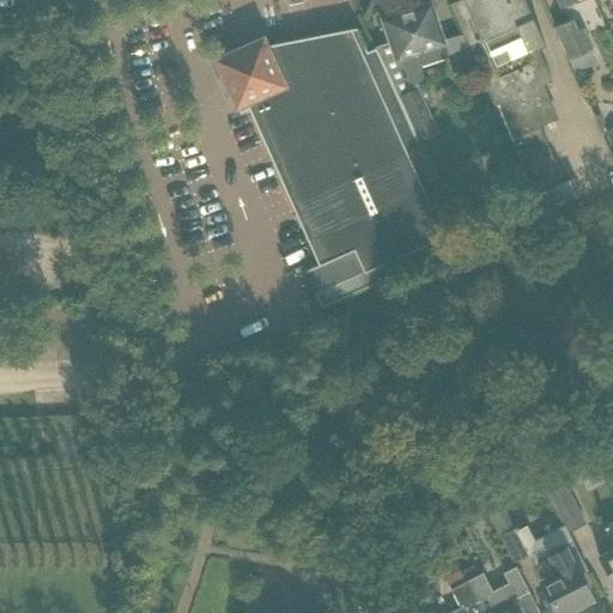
[(552,82),(536,47),(544,43),(523,0),(457,0),(449,4),(535,195),(563,182),(539,127),(548,122),(534,89),(552,82)]
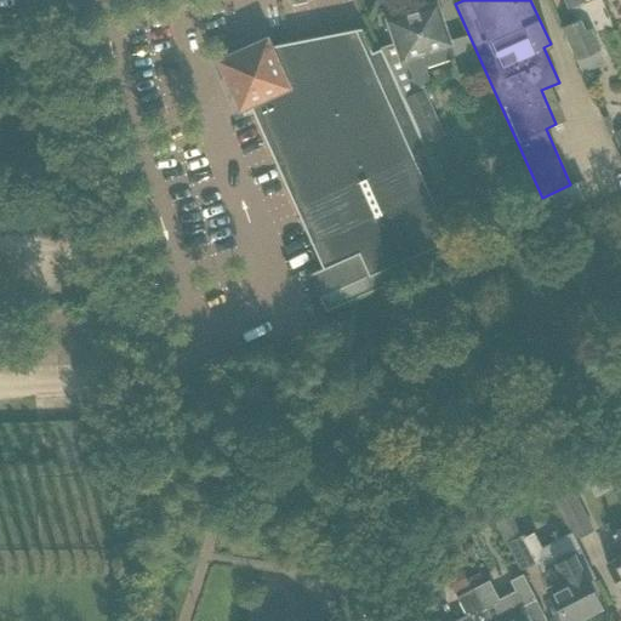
[(404,98),(423,143),(444,135),(422,86),(429,84),(423,68),(453,58),(434,3),(387,18),(396,43),(380,47),(404,98)]
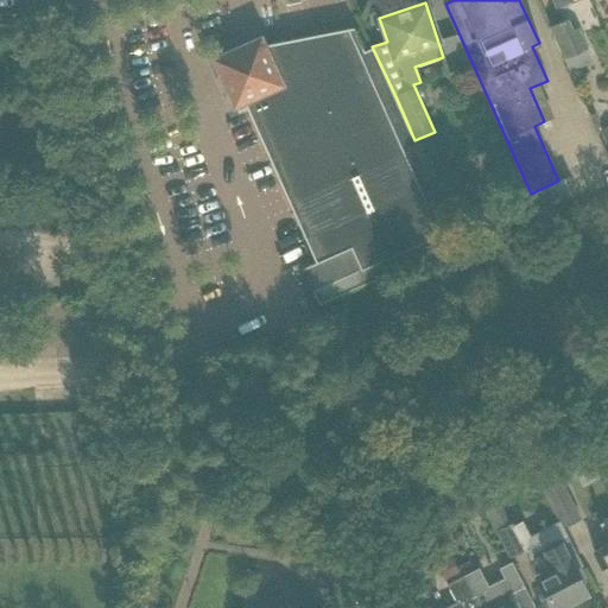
[(549,26),(563,58),(586,48),(580,35),(575,37),(567,18),(549,26)]
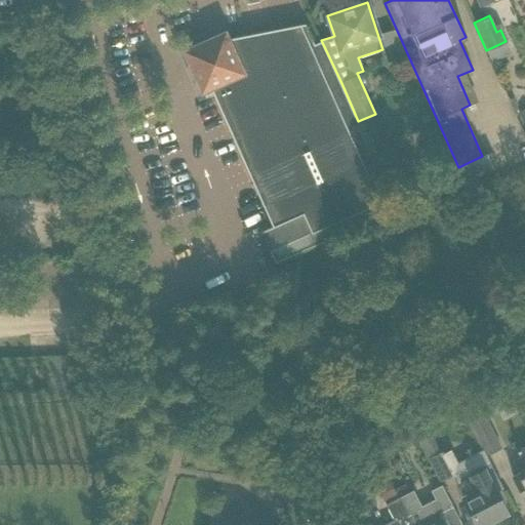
[(388,192),(321,41),(314,45),(305,24),(216,41),(214,37),(192,46),(183,50),(201,93),(210,89),(272,227),(260,232),(274,264),(386,217),(380,206),(388,192)]
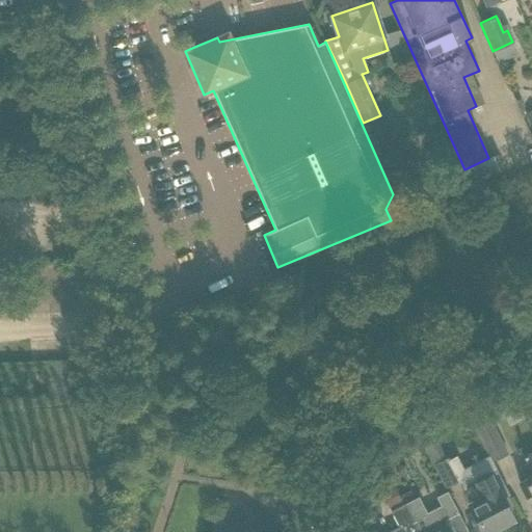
[(487,337),(476,343),(482,355),(494,349),(487,337)]
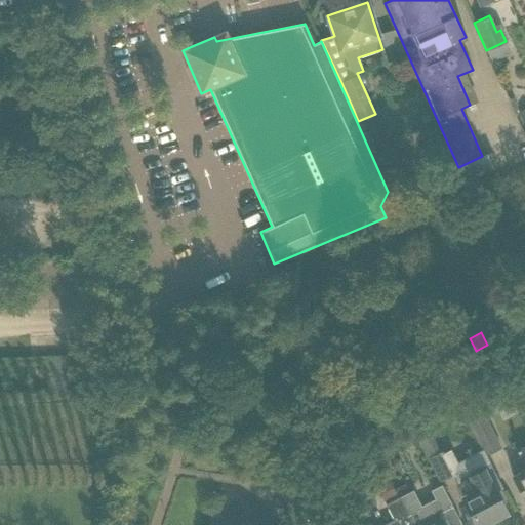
[(470,422),(486,455),(500,447),(483,415),(470,422)]
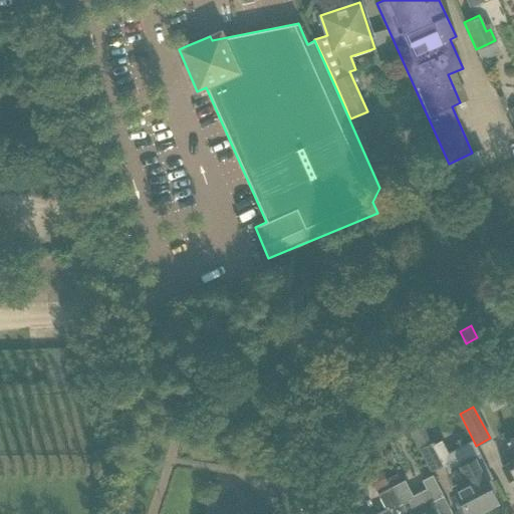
[(505,474),(513,490),(513,436),(505,441),(513,458),(513,460),(502,467),(505,474)]
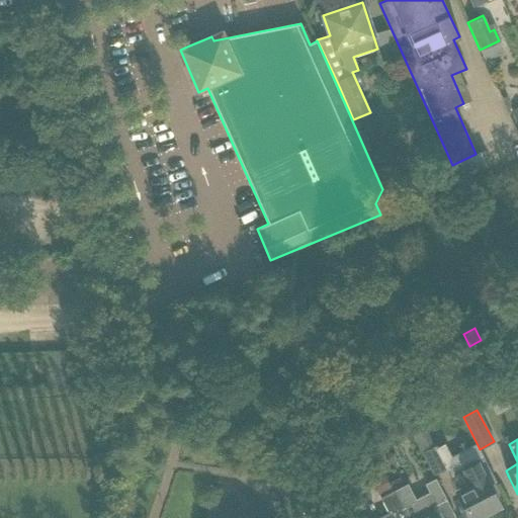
[(445,462),(451,459),(444,446),(438,449),(436,445),(423,452),(434,475),(447,467),(445,462)]
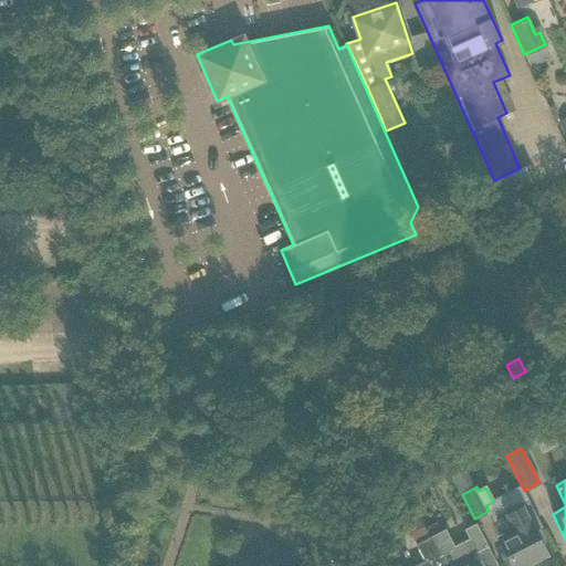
[(489,517),(499,536),(505,548),(514,565),(519,565),(545,553),(535,533),(534,530),(542,525),(526,498),(519,501),(504,509),(489,517)]
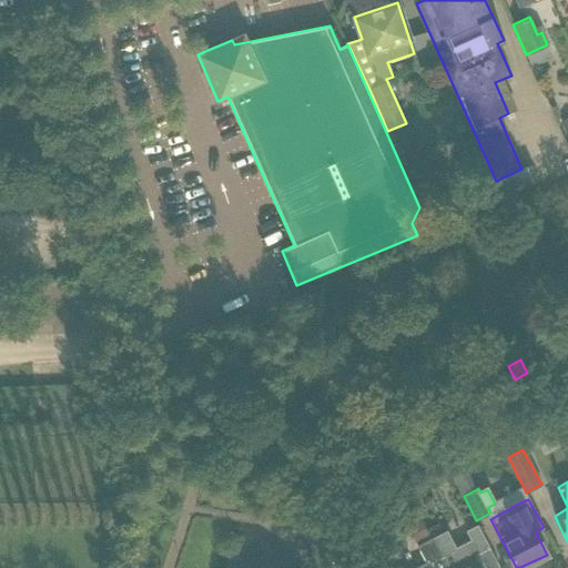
[(446,530),(432,538),(447,567),(480,567),(475,556),(489,548),(477,525),(466,531),(470,540),(456,548),(446,530)]
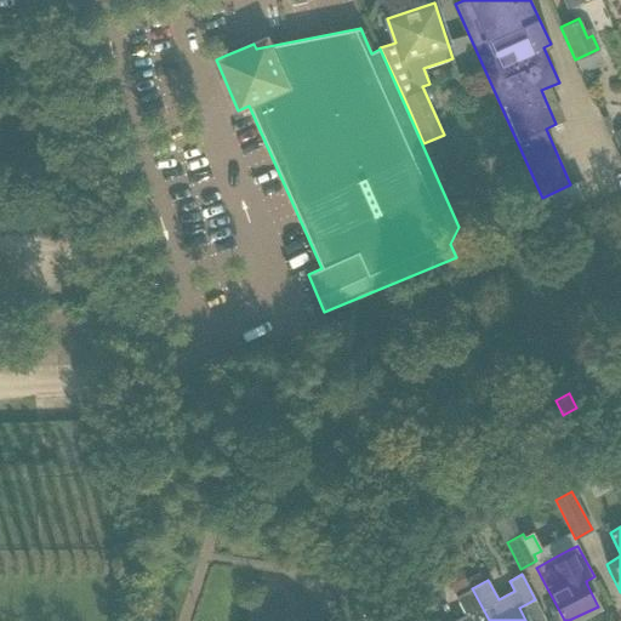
[(489,620),(472,588),(456,597),(466,615),(455,620),(489,620)]
